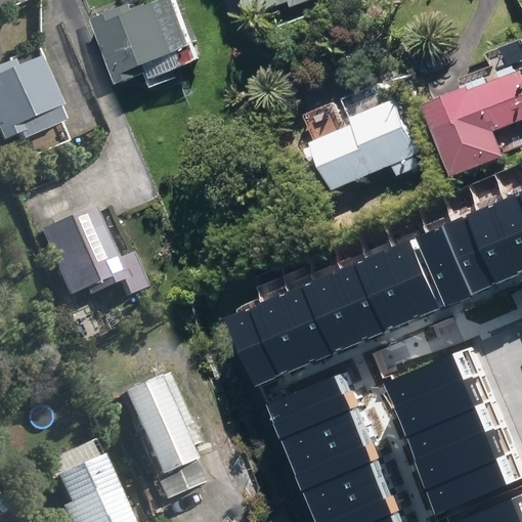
[(129,0),(96,14),(125,79),(147,69),(154,83),(174,75),(170,68),(205,53),(200,40),(202,39),(184,0),(151,0),(139,5),(136,0),(129,0)]
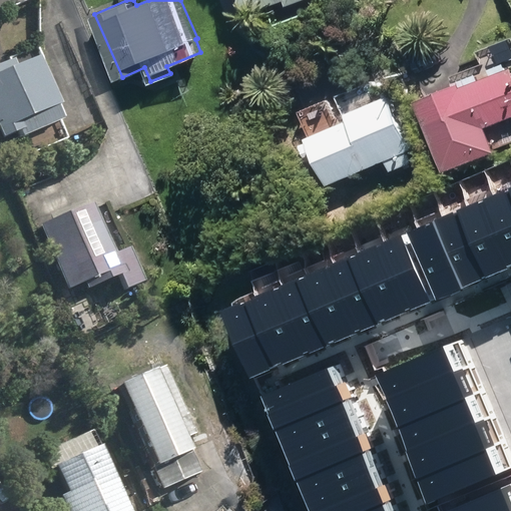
[(251,0),(256,10),(282,0),(299,0),(300,1),(302,0),(251,0)]
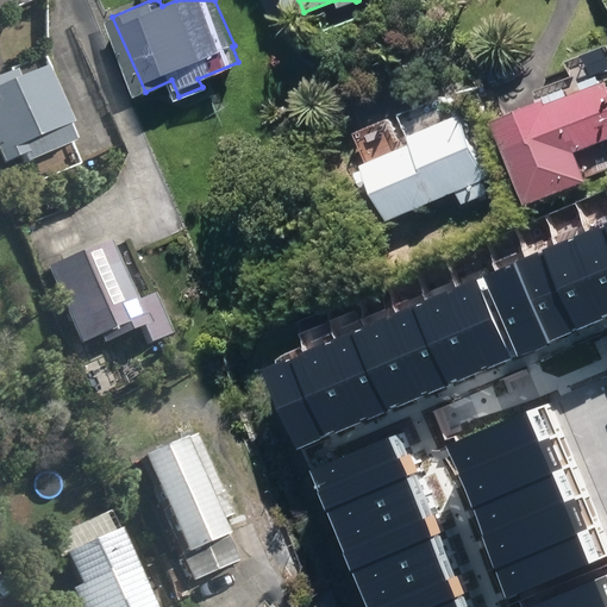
[(7,72),(0,74),(0,154),(5,164),(23,156),(25,163),(77,141),(45,66),(11,81),(7,72)]
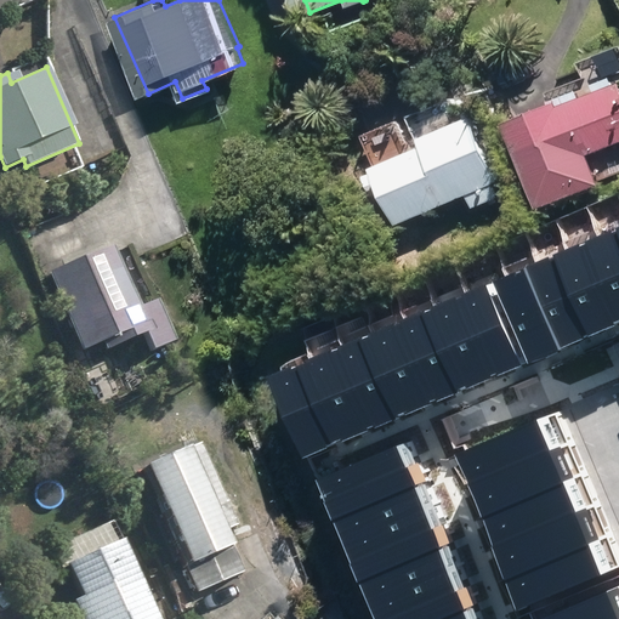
[(561,98),(517,114),(550,203),(607,181),(594,147),(618,137),(618,71),(598,78),(602,86),(589,91),(586,83),(558,94),(561,98)]
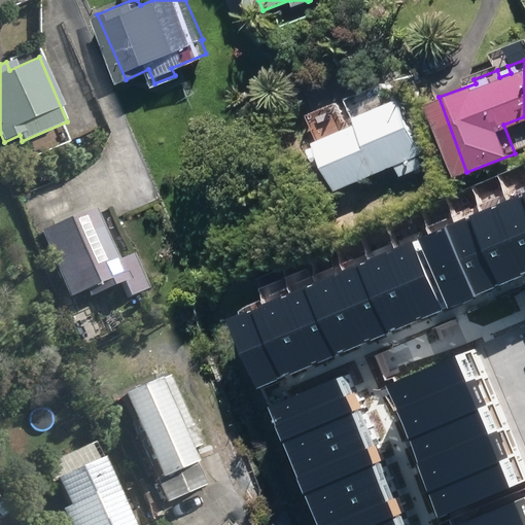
[(364,119),(323,137),(344,185),(400,162),(406,173),(426,164),(422,152),(429,150),(406,95),(361,112),(364,119)]
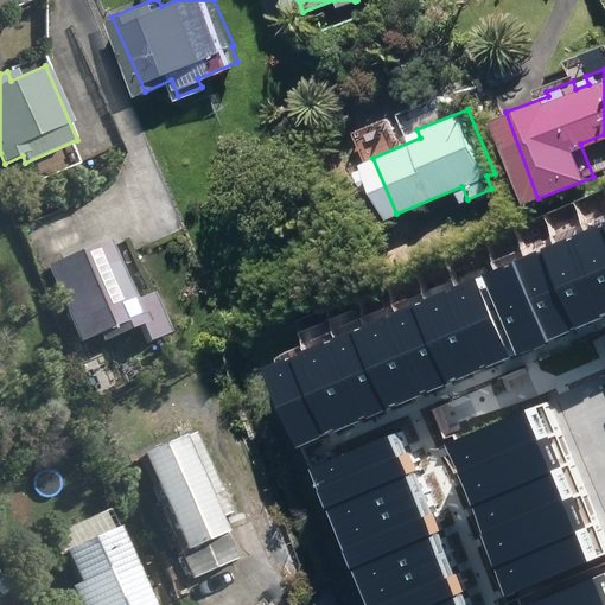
[(568,236),(602,316),(604,313),(604,236),(599,223),(568,236)]
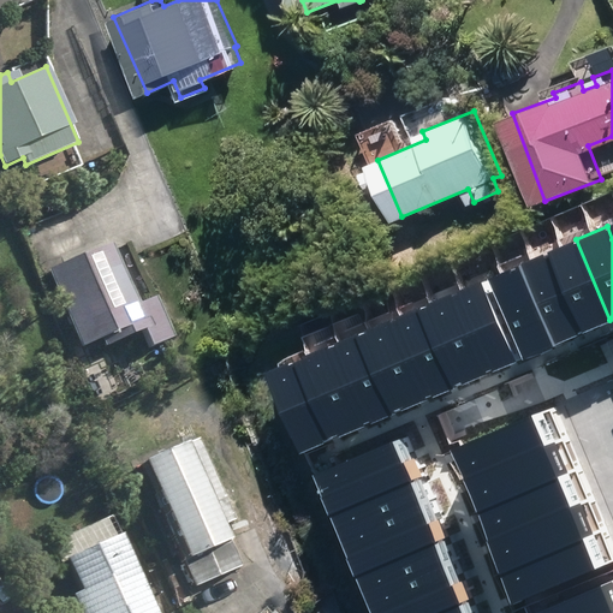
[(576,239),(546,253),(579,333),(609,320),(576,239)]
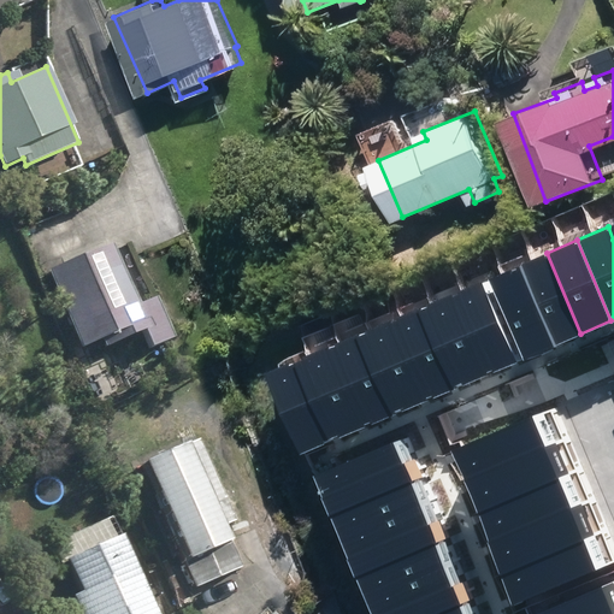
[(110,242),(47,270),(82,348),(118,332),(122,340),(142,331),(149,348),(173,337),(155,297),(137,305),(110,242)]
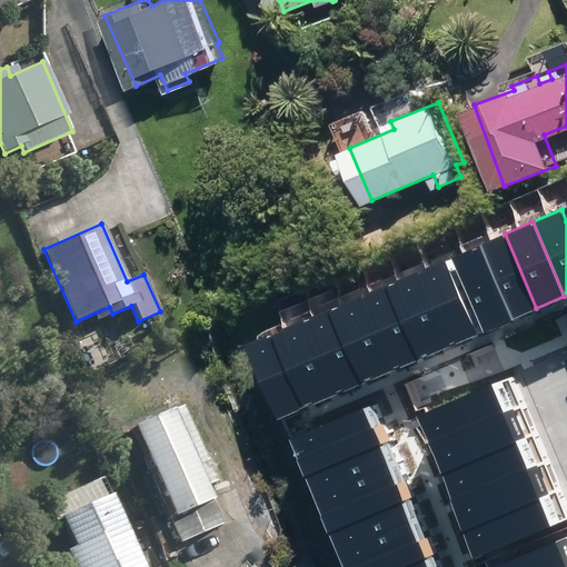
[(478,245),(509,319),(536,308),(505,234),(478,245)]
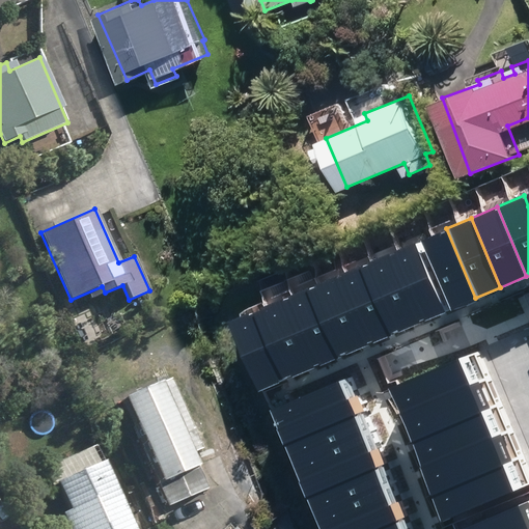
[(475,298),(446,228),(419,240),(449,309),(475,298)]
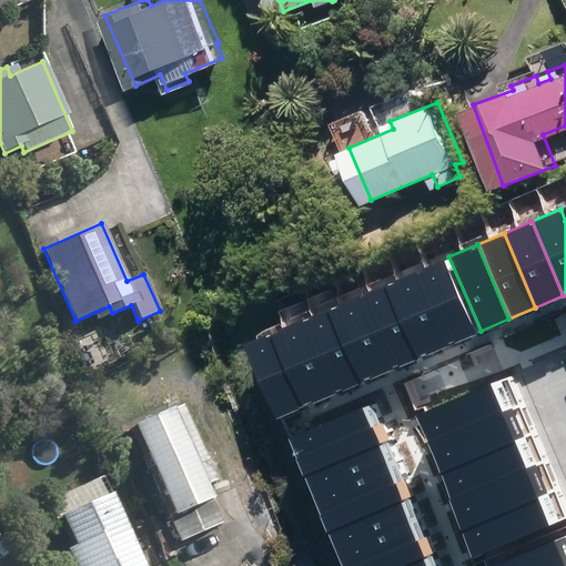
[(474,332),(443,259),(414,272),(445,344),(474,332)]
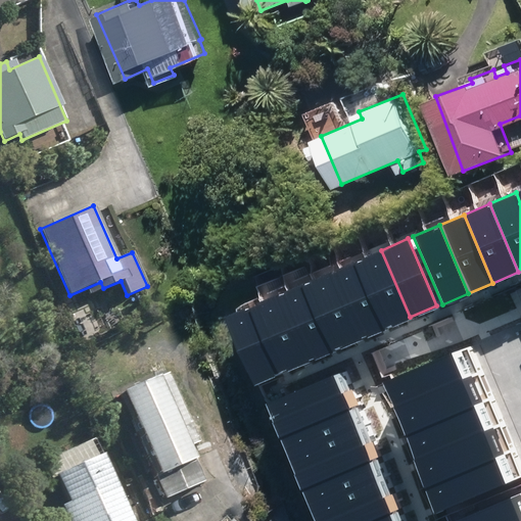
[(380,330),(410,317),(381,250),(351,263),(380,330)]
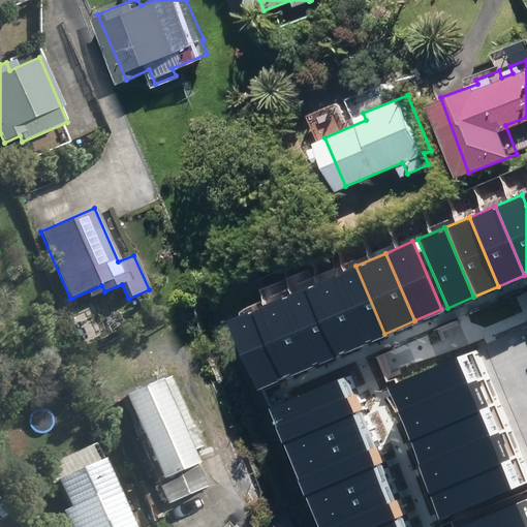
[(384,334),(355,266),(327,278),(357,345),(384,334)]
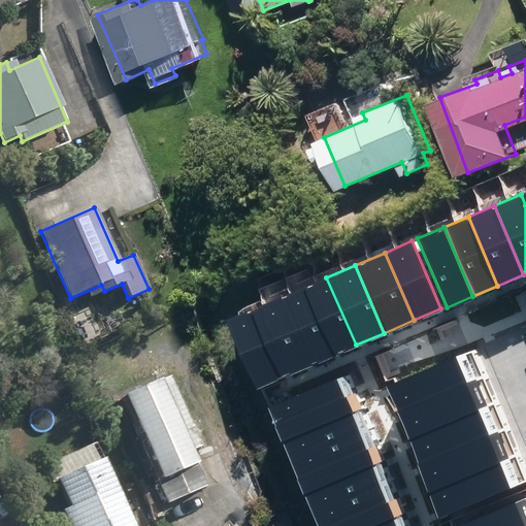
[(330,356),(356,344),(326,277),(301,288),(330,356)]
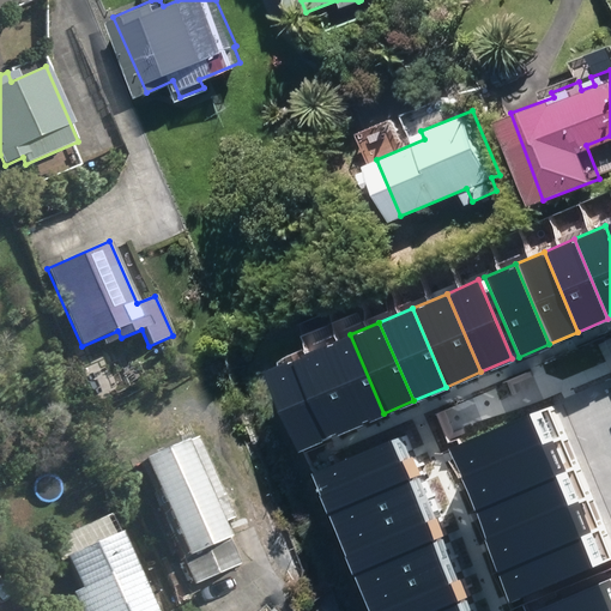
[(383,413),(350,334),(321,346),(355,425),(383,413)]
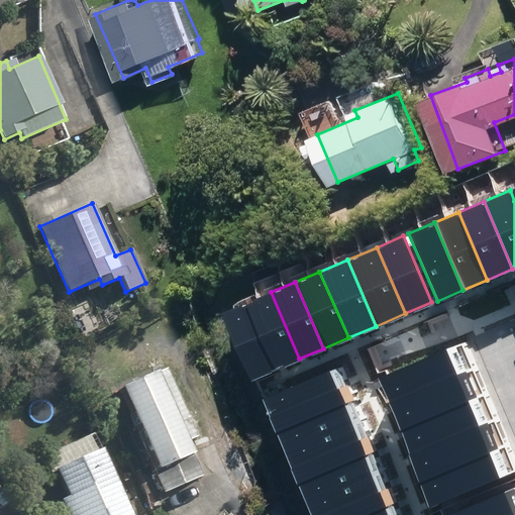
[(274,370),(299,358),(271,292),(244,303),(274,370)]
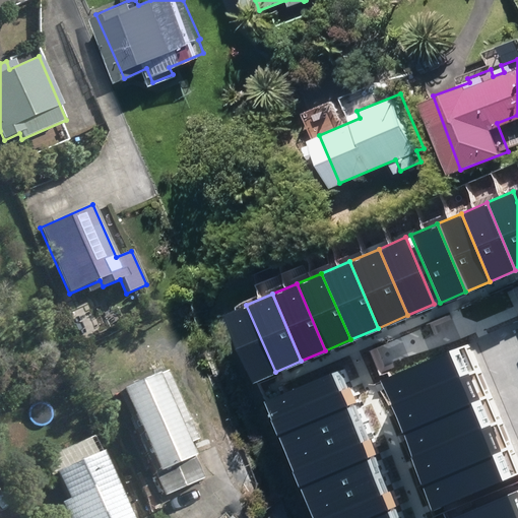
[(246,305),(221,316),(250,382),(275,372),(246,305)]
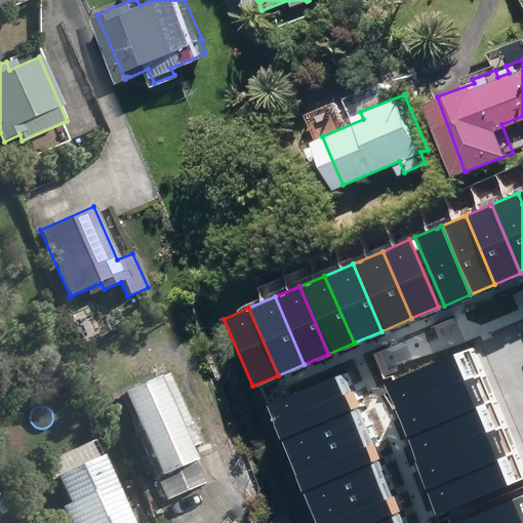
[(454,352),(383,380),(393,407),(465,378),(454,352)]
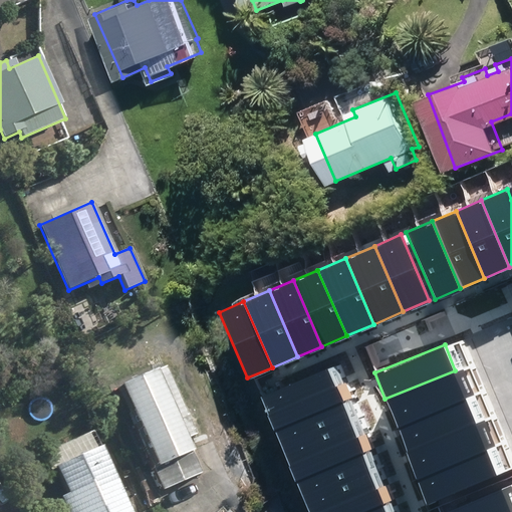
[(166,365),(116,387),(163,490),(202,473),(186,438),(196,434),(166,365)]
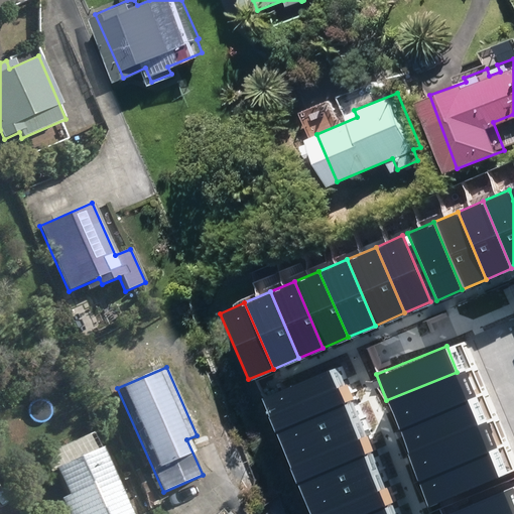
[(330,368),(261,395),(274,428),(343,401),(330,368)]
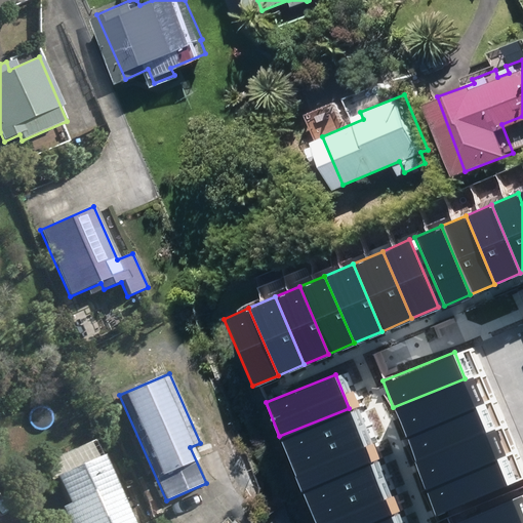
[(477,407),(465,378),(393,407),(404,436),(477,407)]
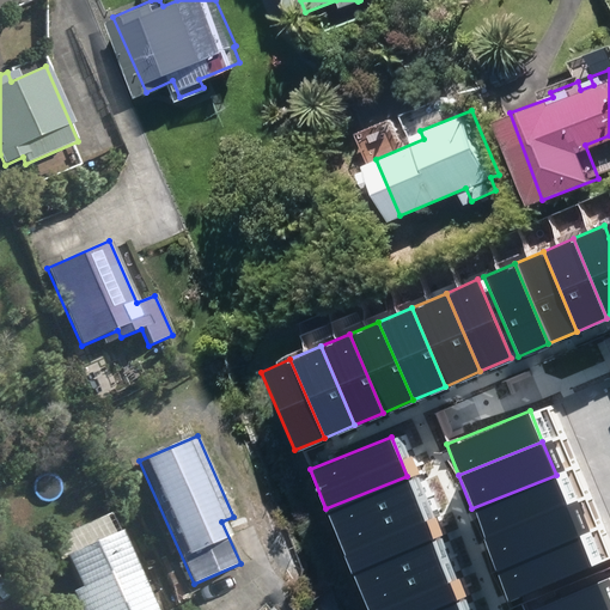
[(556,475),(471,508),(483,536),(567,502),(556,475)]
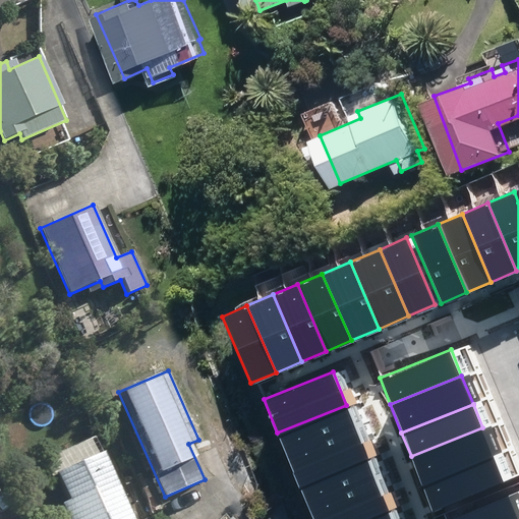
[(354,426),(346,405),(277,433),(285,454),(354,426)]
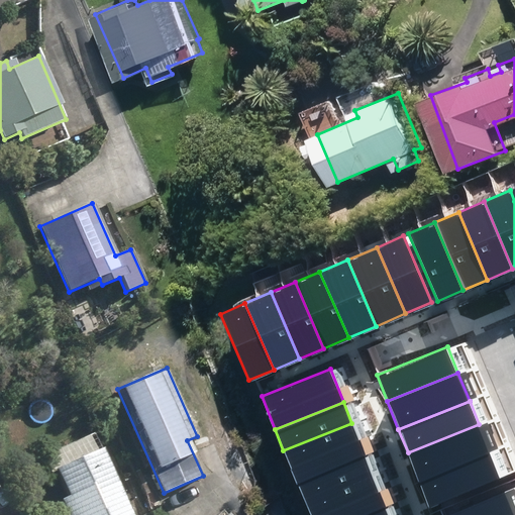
[(351,423),(283,450),(295,482),(364,454),(351,423)]
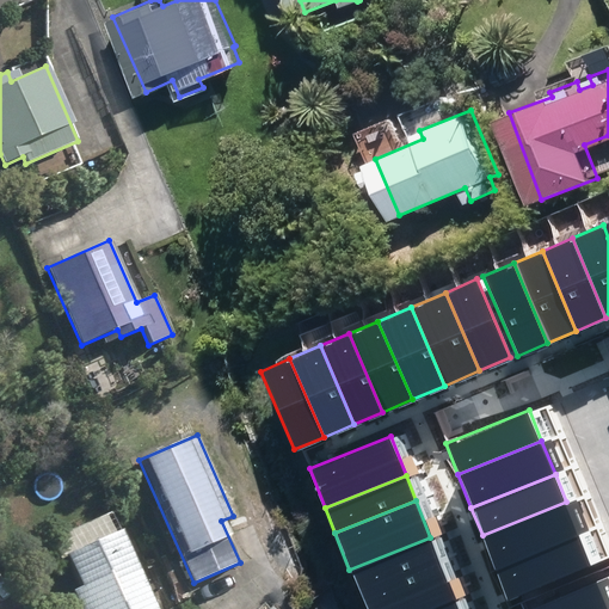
[(579,535),(566,502),(483,535),(496,568),(579,535)]
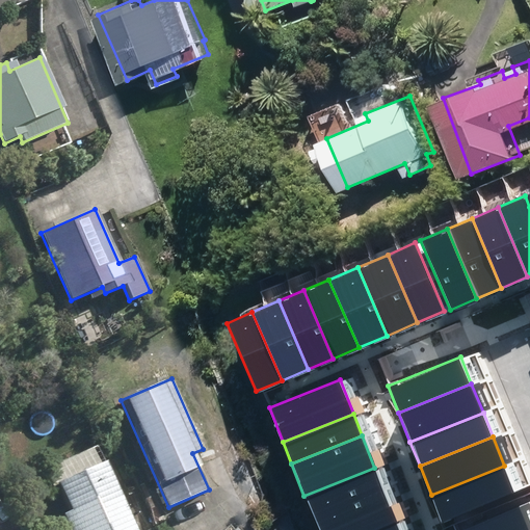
[(51,456),(40,460),(51,488),(57,485),(69,511),(61,514),(68,529),(135,529),(105,461),(103,462),(96,447),(55,465),(51,456)]
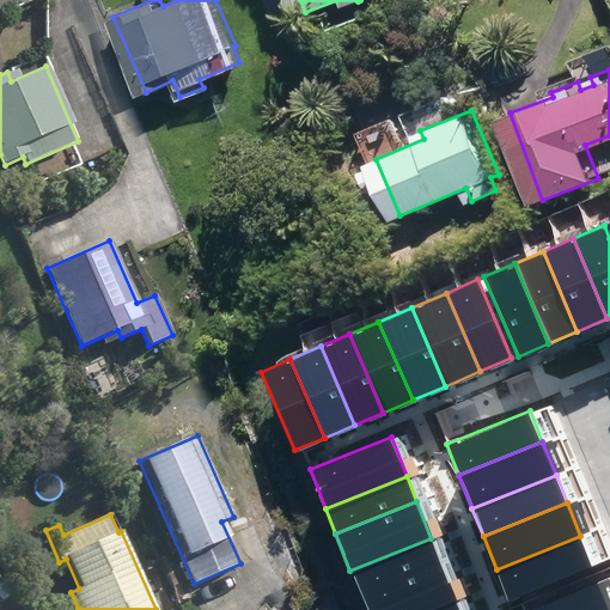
[(580,536),(496,569),(507,598),(591,565),(580,536)]
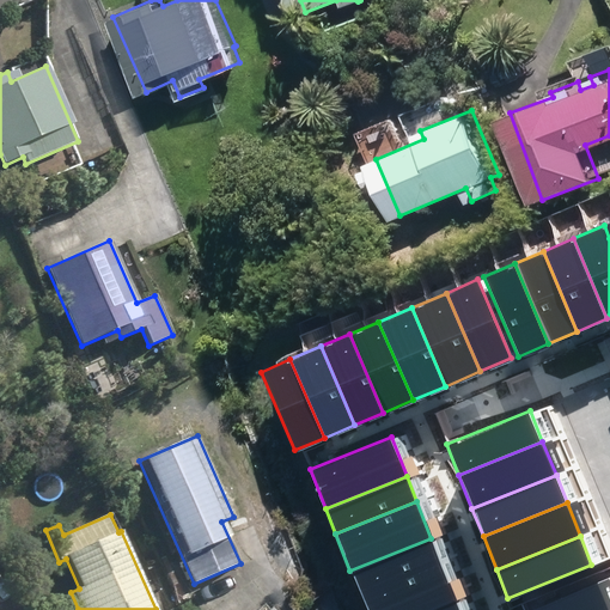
[(441,563),(431,538),(349,571),(359,596),(441,563)]
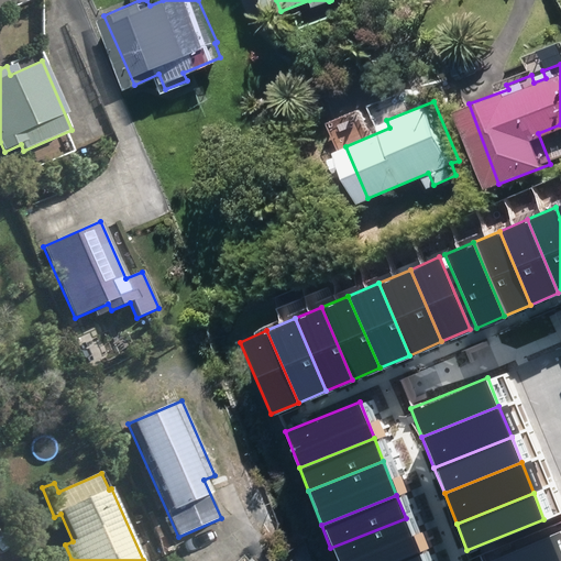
[(406,518),(330,548),(336,560),(385,560),(418,548),(406,518)]
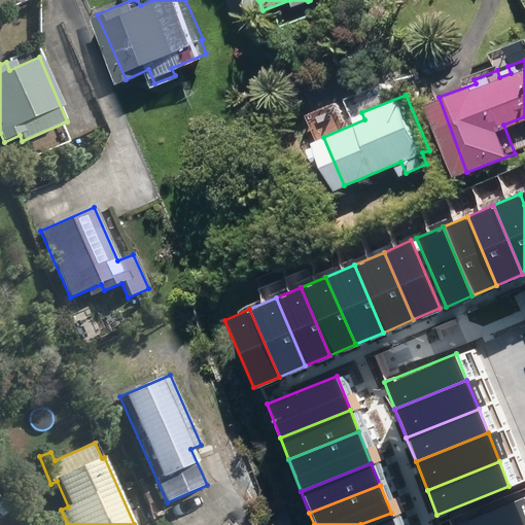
[(524,524),(515,501),(454,524),(524,524)]
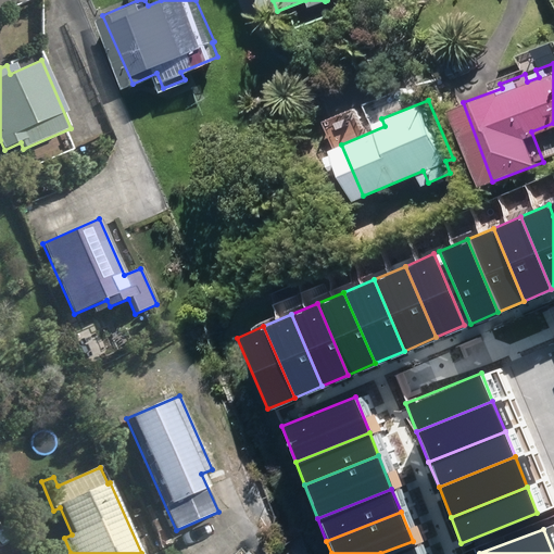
[(417,553),(413,541),(380,553),(417,553)]
